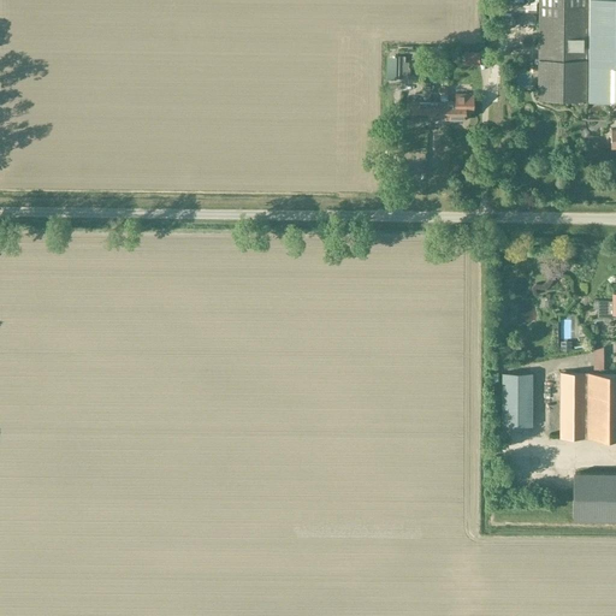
[(498,0),(498,27),(514,27),(514,12),(535,12),(535,0),(498,0)]
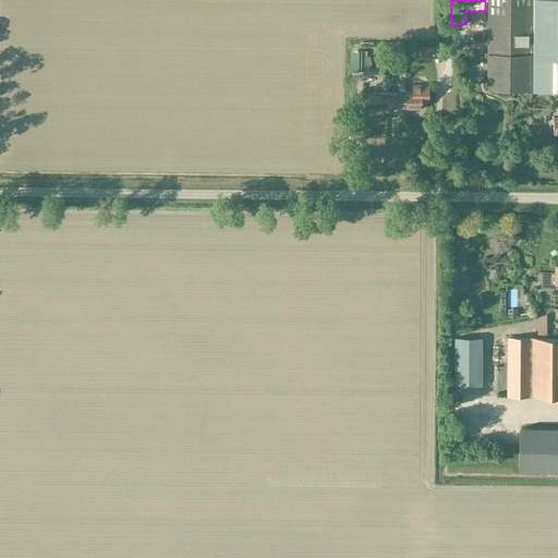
[(487,0),(486,89),(530,91),(531,0),(487,0)]
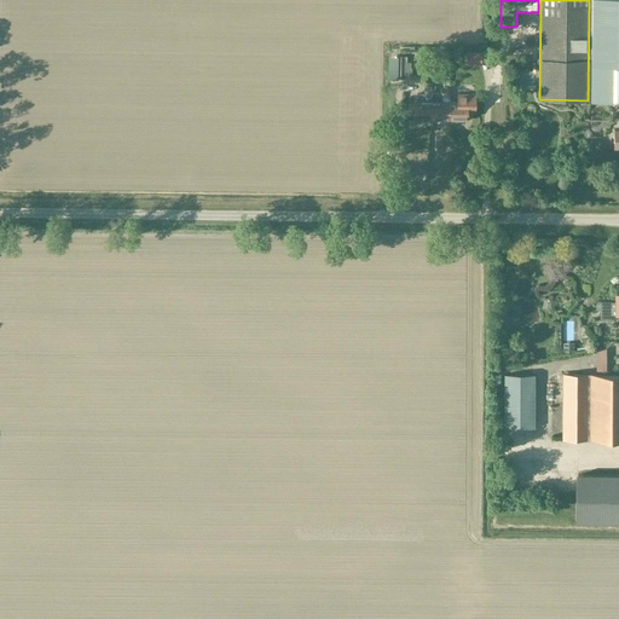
[(618,100),(618,0),(589,0),(588,100),(618,100)]
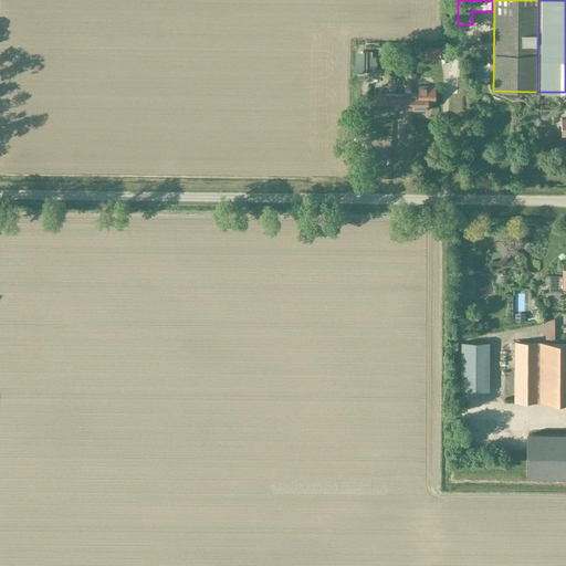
[(440,49),(427,49),(427,60),(440,61),(440,49)]
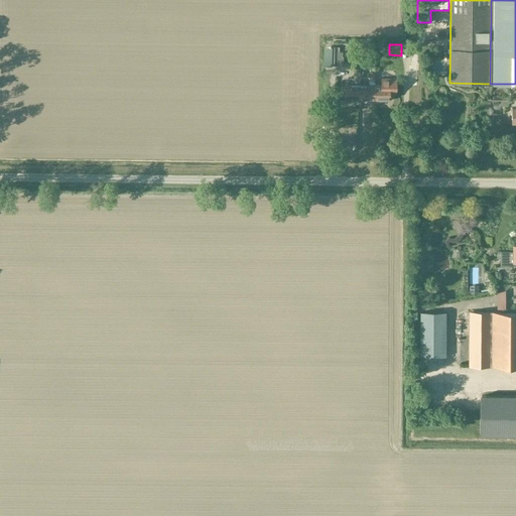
[(359,101),(360,85),(360,72),(354,72),(354,79),(347,79),(347,85),(345,85),(345,101),(359,101)]
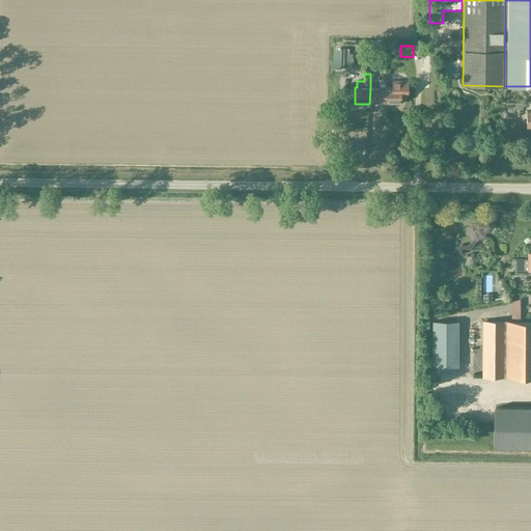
[(385,104),(385,88),(386,75),(380,74),(380,87),(370,87),(369,104),(385,104)]
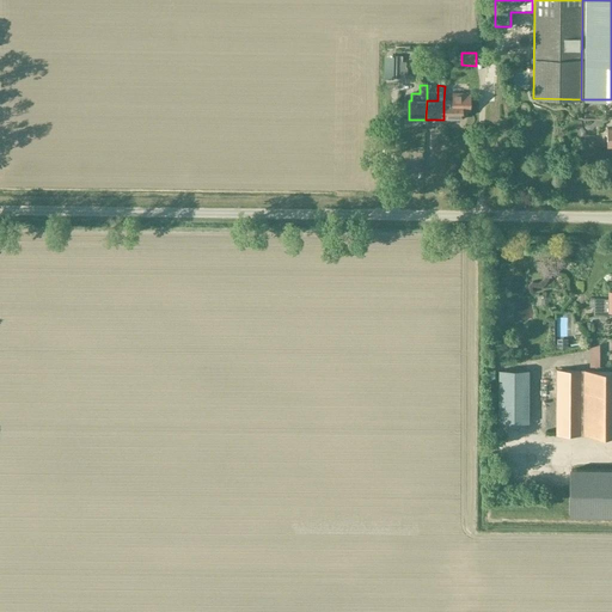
[(453,102),(444,102),(444,120),(461,120),(461,111),(470,112),(470,93),(453,93),(453,102)]
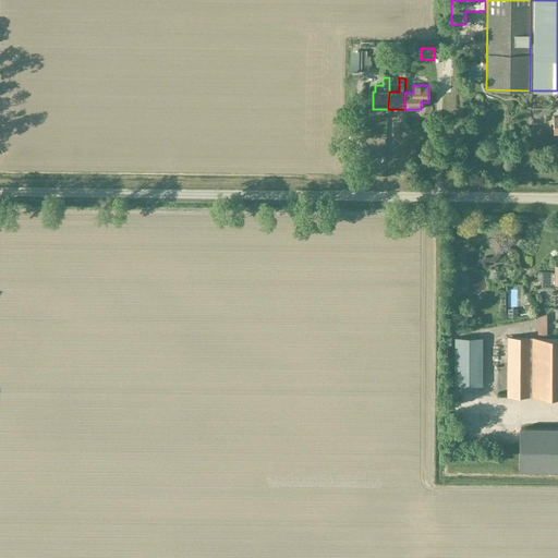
[(557,264),(555,265),(555,273),(542,273),(542,288),(557,287),(557,264)]
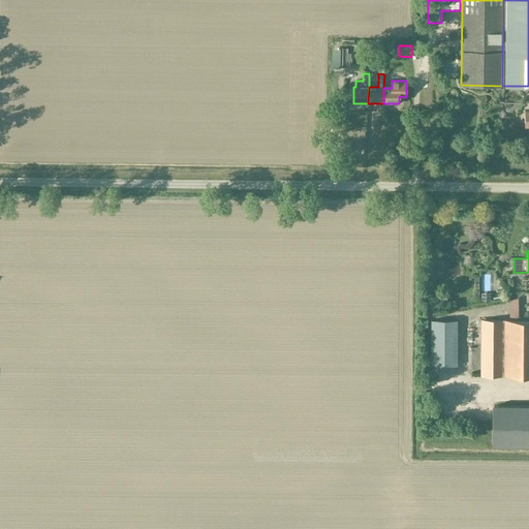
[(490,293),(488,272),(478,273),(479,294),(490,293)]
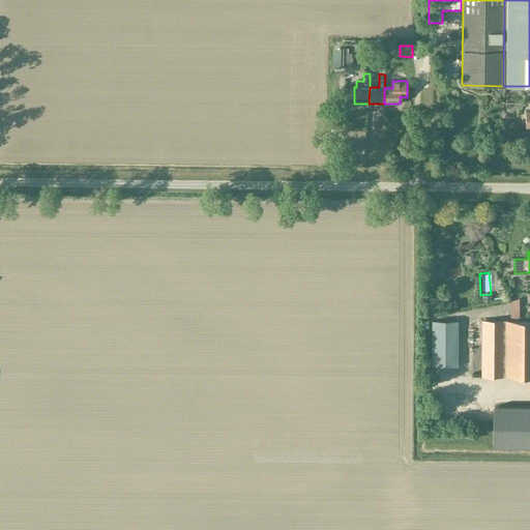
[(529,376),(529,320),(481,321),(481,376),(529,376)]
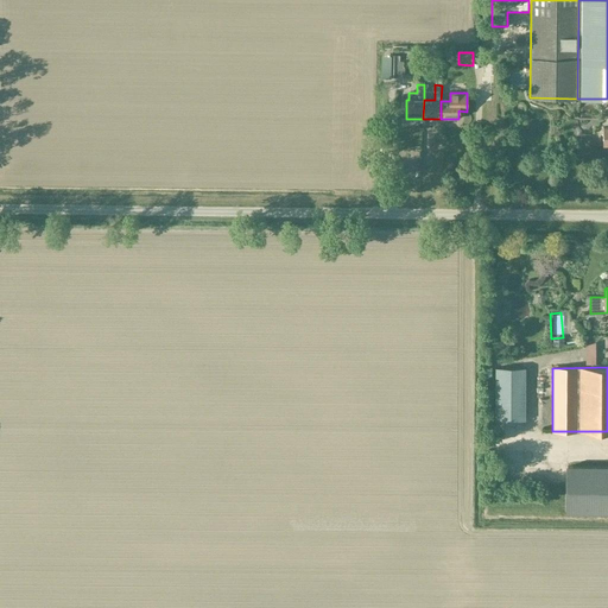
[(525,420),(525,368),(495,368),(495,420),(525,420)]
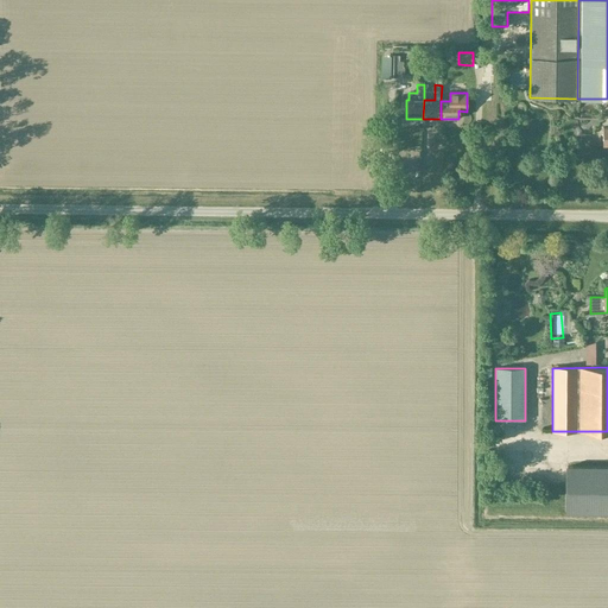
[(607,467),(567,467),(567,512),(607,512),(607,467)]
